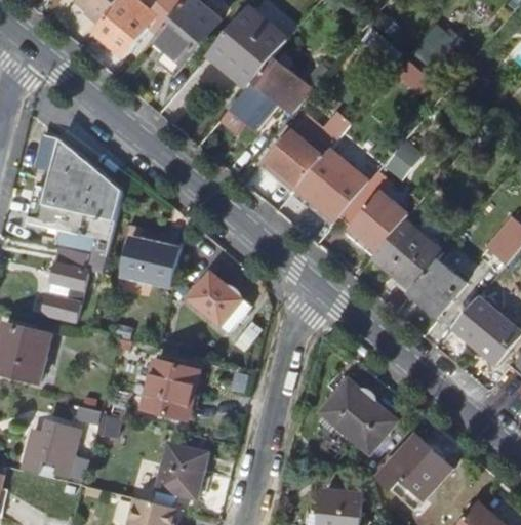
[(78,0),(86,6),(85,7),(82,11),(95,23),(115,0),(78,0)]
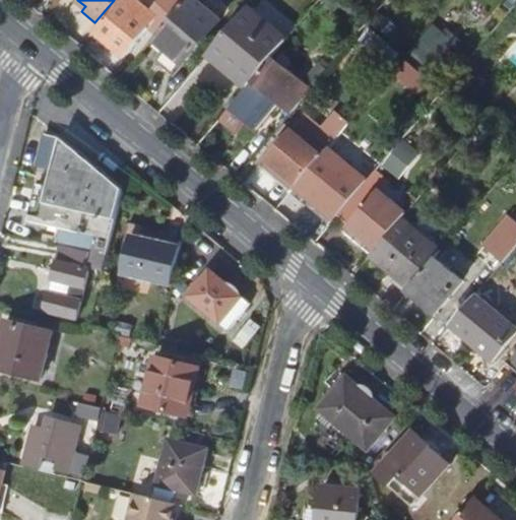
[(121,55),(133,41),(146,26),(154,34),(175,9),(165,0),(151,0),(144,8),(135,0),(114,0),(115,2),(91,29),(121,55)]
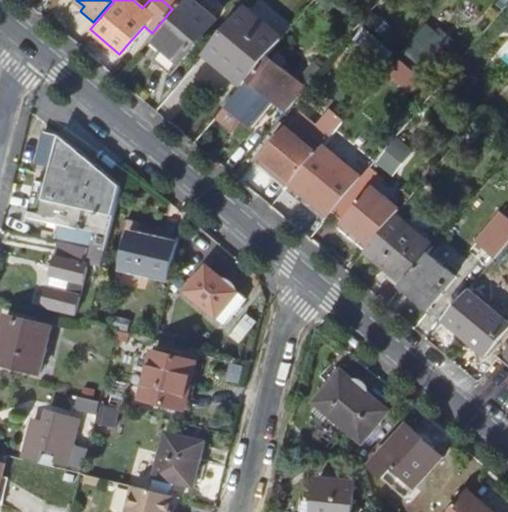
[(210,21),(185,0),(179,0),(172,9),(152,33),(147,38),(158,48),(148,59),(165,74),(210,21)]
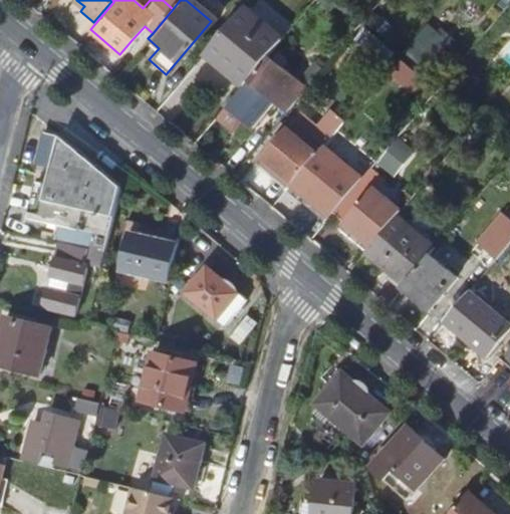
[(339,5),(330,15),(343,25),(352,15),(339,5)]
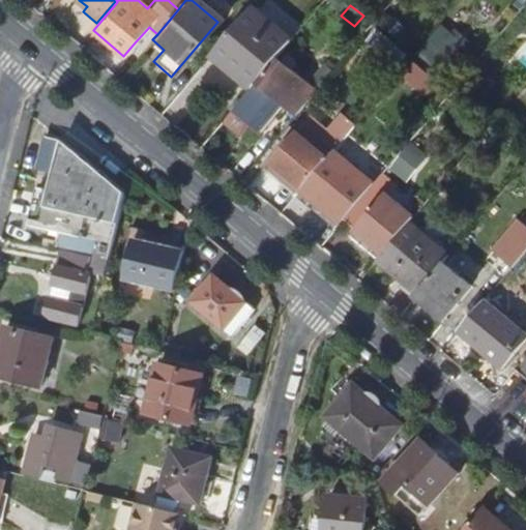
[(208,54),(249,88),(273,58),(289,40),(249,6),(208,54)]
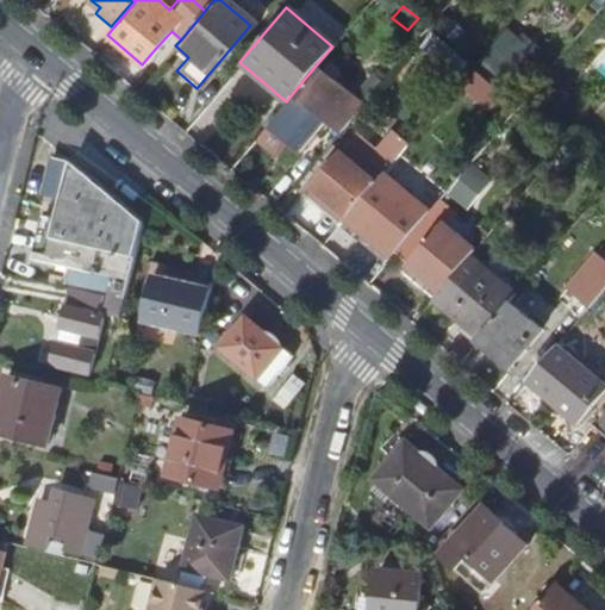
[(156,48),(166,56),(175,45),(181,39),(172,31),(156,48)]
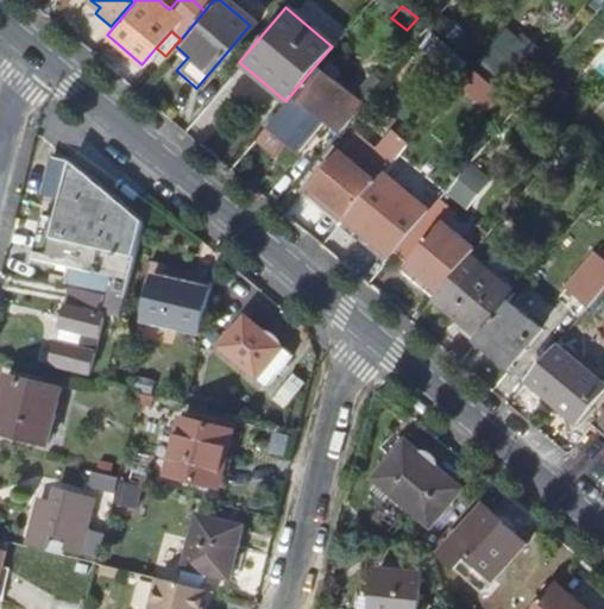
[(497,61),(515,76),(534,54),(516,38),(497,61)]
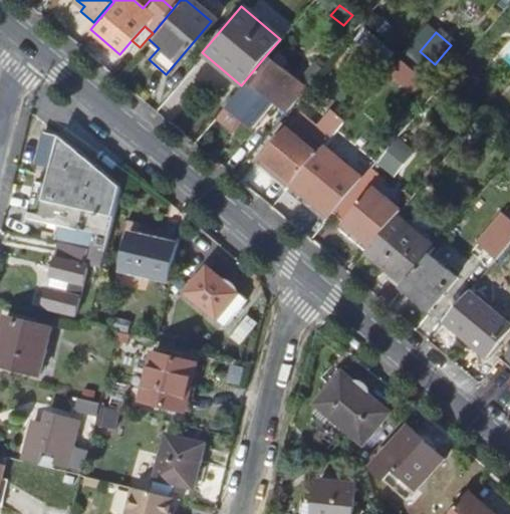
[(373,39),(368,46),(379,57),(387,49),(373,39)]
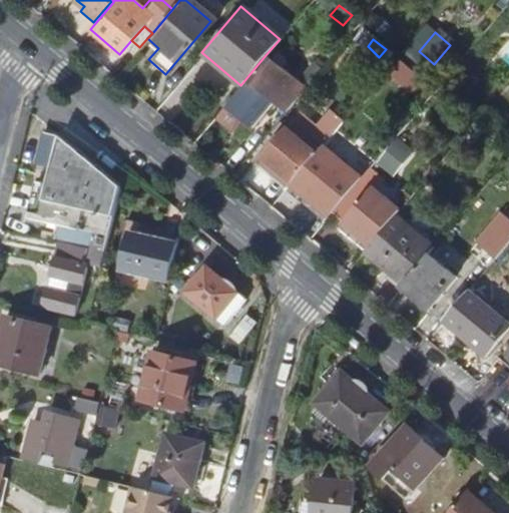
[(360,80),(379,57),(368,46),(349,70),(360,80)]
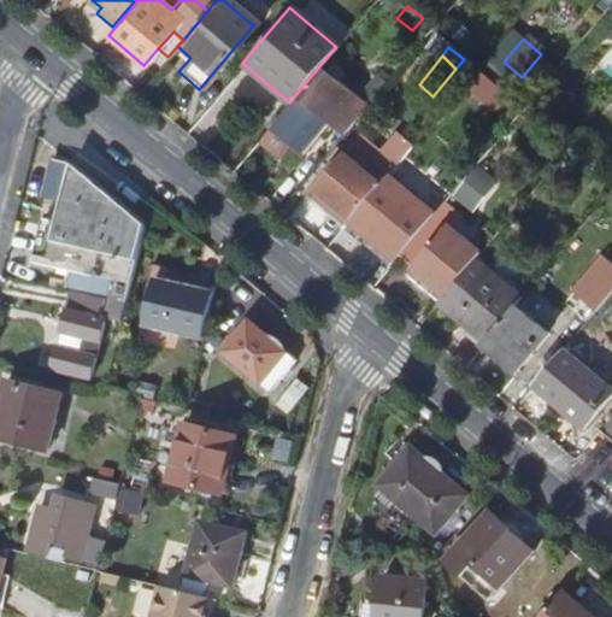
[(259,139),(274,156),(287,140),(300,152),(325,122),(340,134),(364,107),(318,68),(289,103),(259,139)]
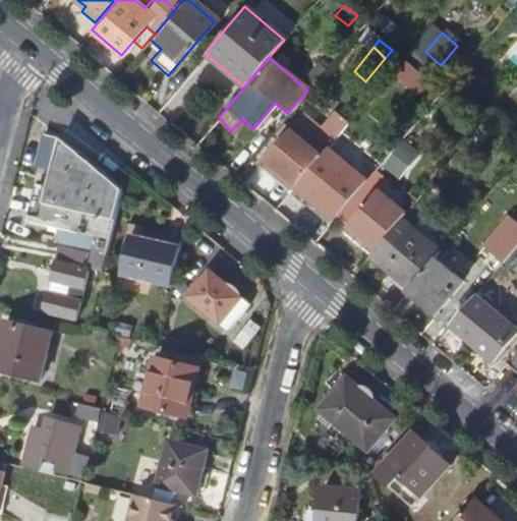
[(293,129),(265,164),(292,187),(322,153),(293,129)]
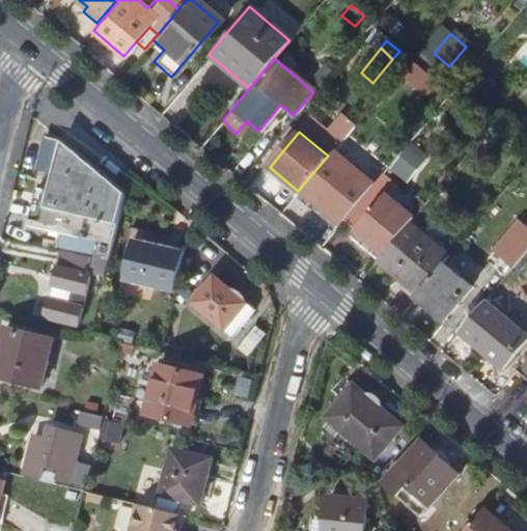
[(77,238),(73,254),(107,262),(123,194),(62,142),(44,145),(36,178),(52,183),(46,207),(32,204),(27,226),(77,238)]
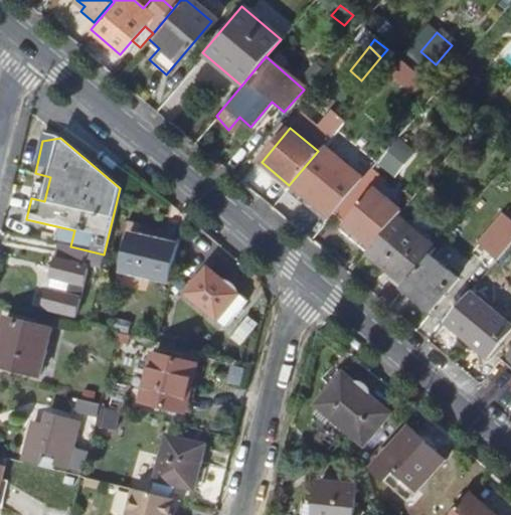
[(289,185),(327,217),(330,213),(359,178),(322,146),(318,151),(289,185)]
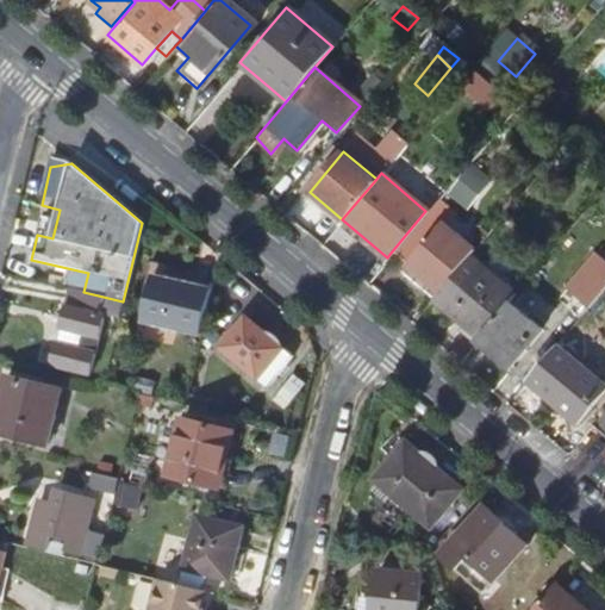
[(304,199),(336,226),(342,219),(310,192),(304,199)]
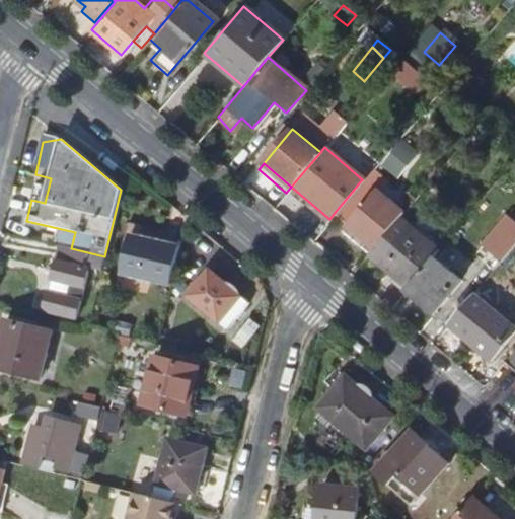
[(341,233),(367,253),(401,213),(362,179),(333,215),(346,225),(341,233)]
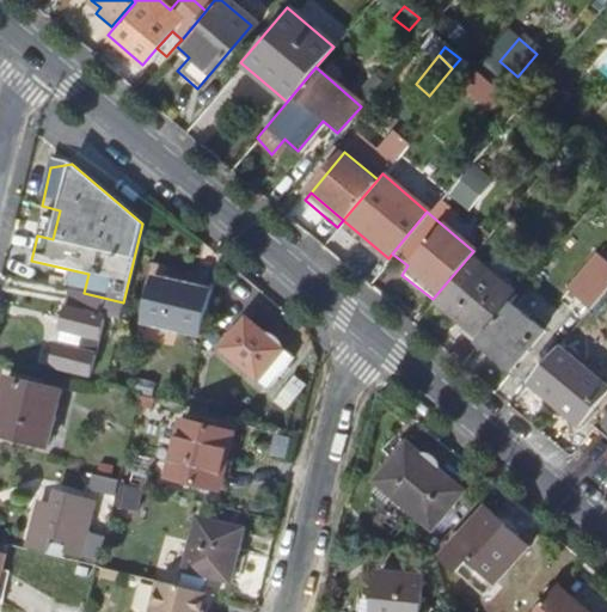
[(566,288),(588,306),(606,282),(606,261),(596,252),(566,288)]
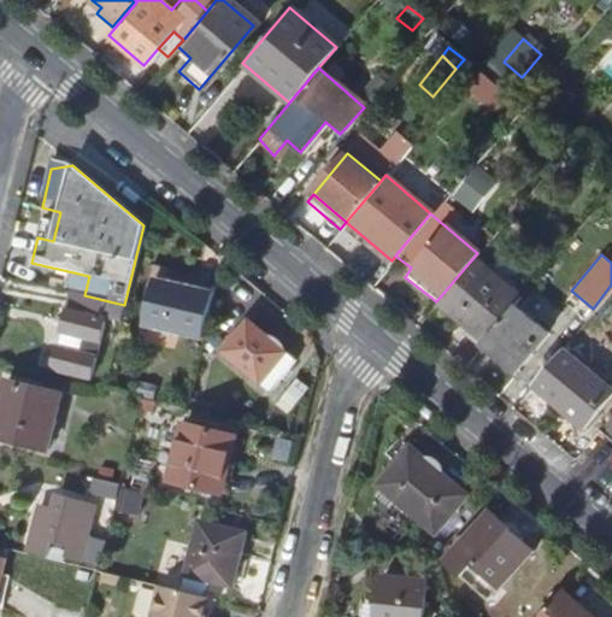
[(466,315),(487,334),(511,305),(523,292),(488,262),(451,307),(463,318),(466,315)]
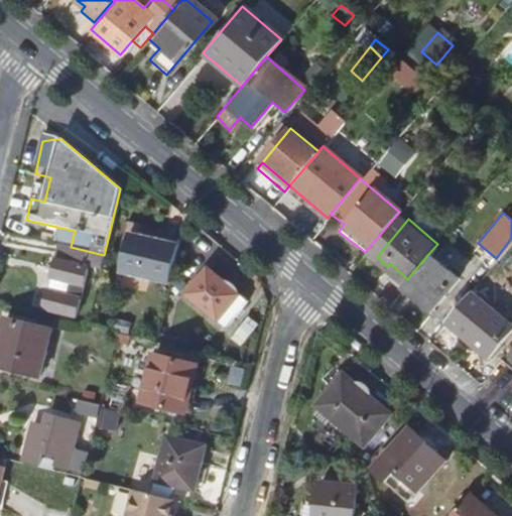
[(120,273),(169,284),(177,247),(128,235),(120,273)]
